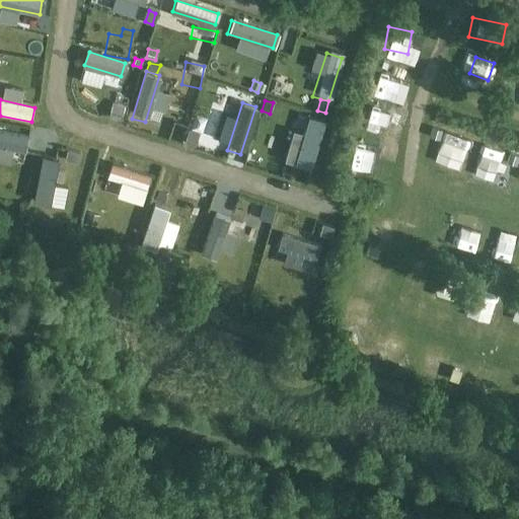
[(116,103),(110,118),(119,121),(124,106),(116,103)]
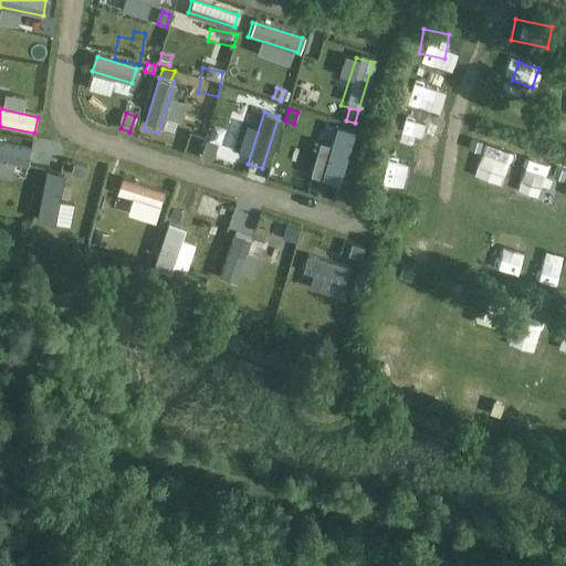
[(349,135),(333,129),(316,181),(334,187),(349,135)]
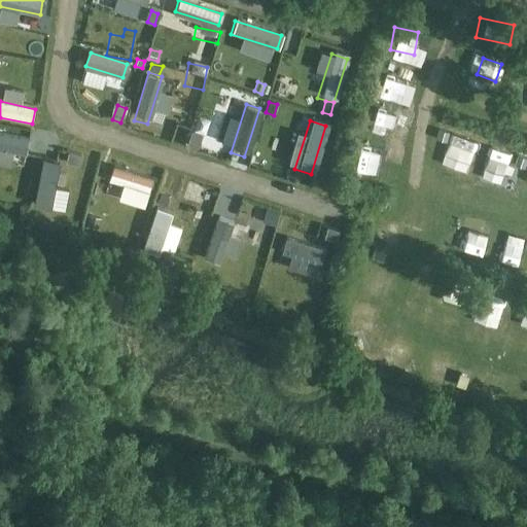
[(198,147),(202,135),(190,131),(186,144),(198,147)]
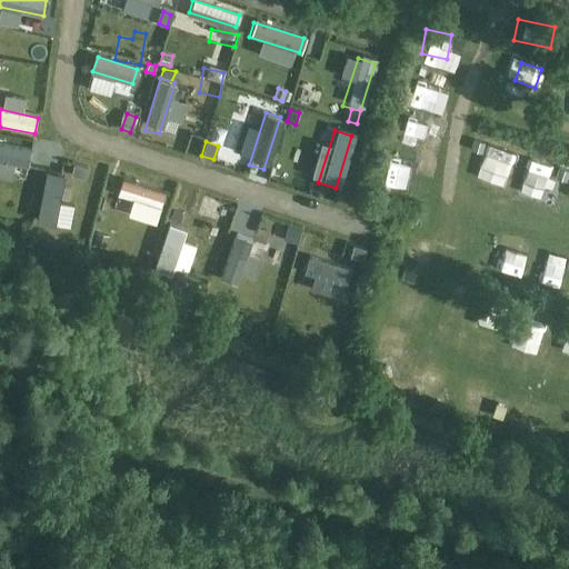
[(30,150),(0,143),(0,163),(27,169),(30,150)]
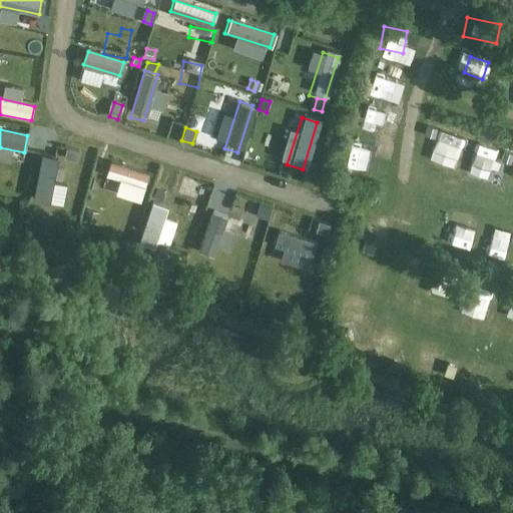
[(444,131),(442,141),(470,146),(472,137),(444,131)]
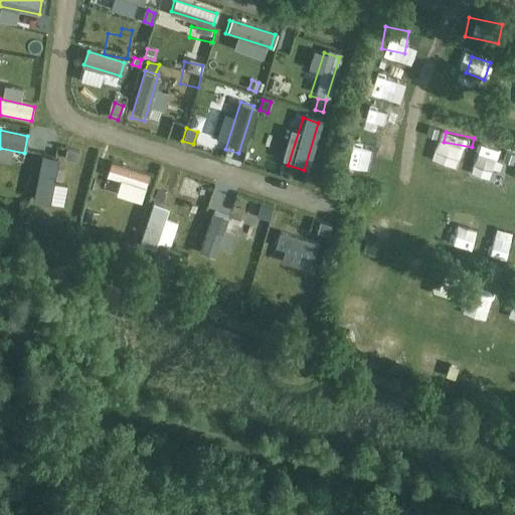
[(499,166),(505,149),(483,143),(478,160),(499,166)]
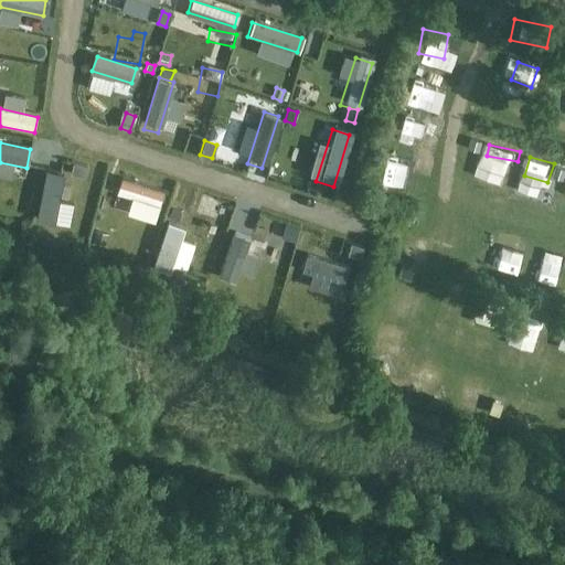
[(382,178),(408,183),(412,162),(385,158),(382,178)]
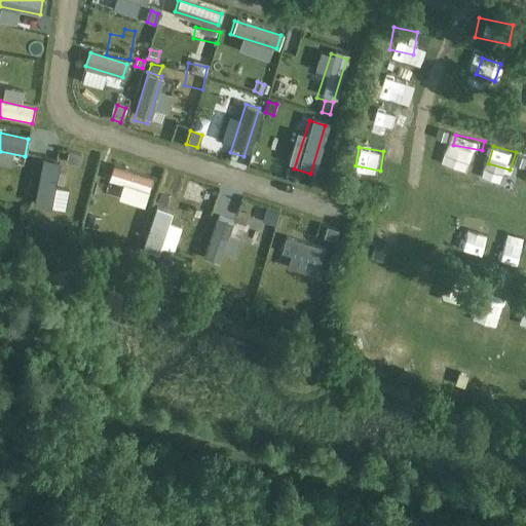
[(68,151),(66,161),(78,163),(80,154),(68,151)]
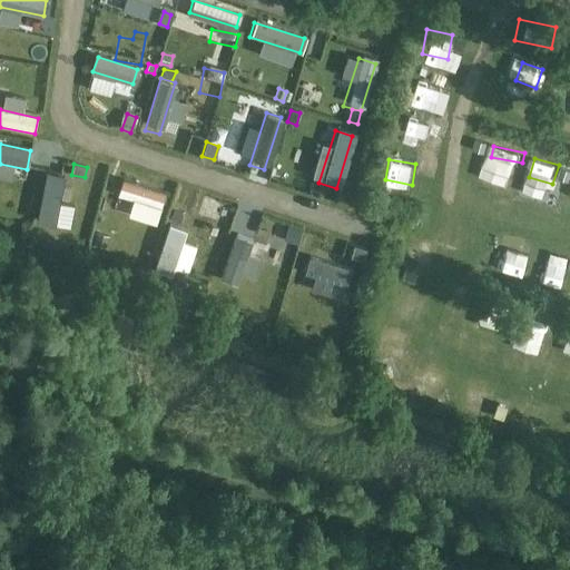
[(33,218),(56,225),(70,177),(48,172),(33,218)]
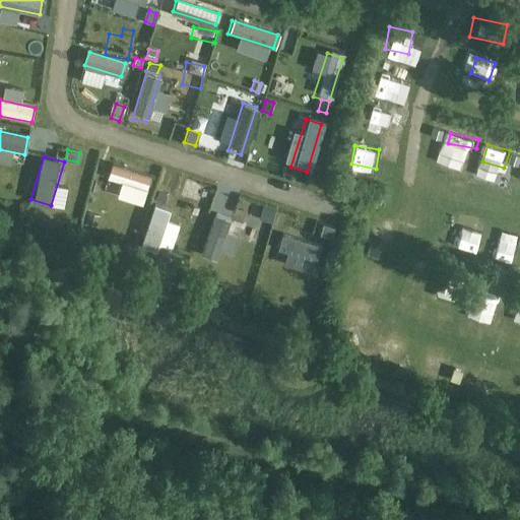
[(144,193),(149,177),(111,166),(107,182),(144,193)]
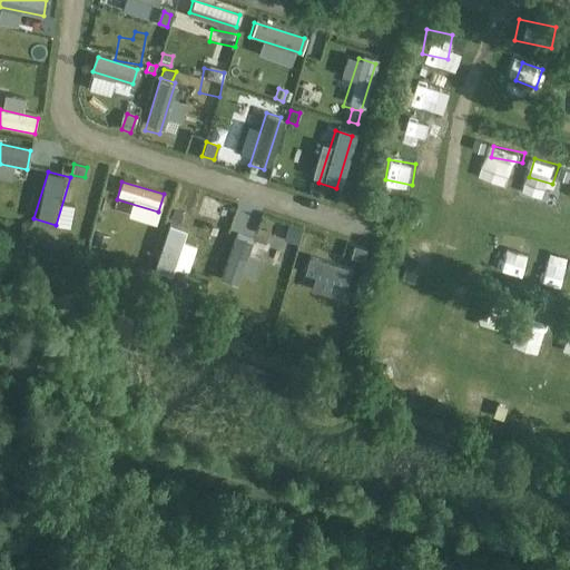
[(174,209),(170,219),(179,223),(183,213),(174,209)]
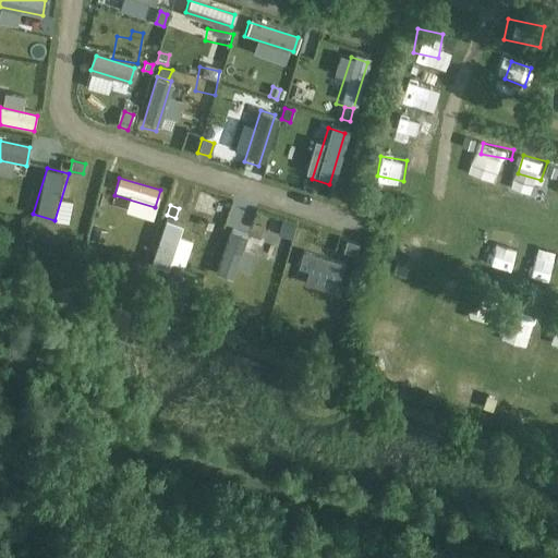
[(290,239),(294,226),(282,221),(278,234),(290,239)]
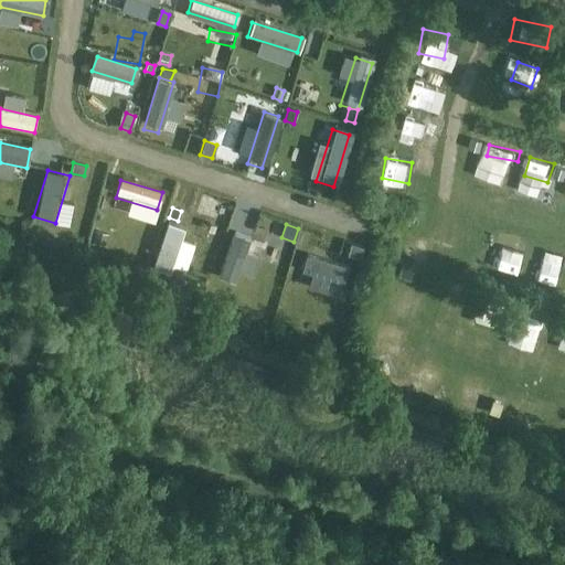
[(183,230),(168,225),(153,270),(170,276),(183,230)]
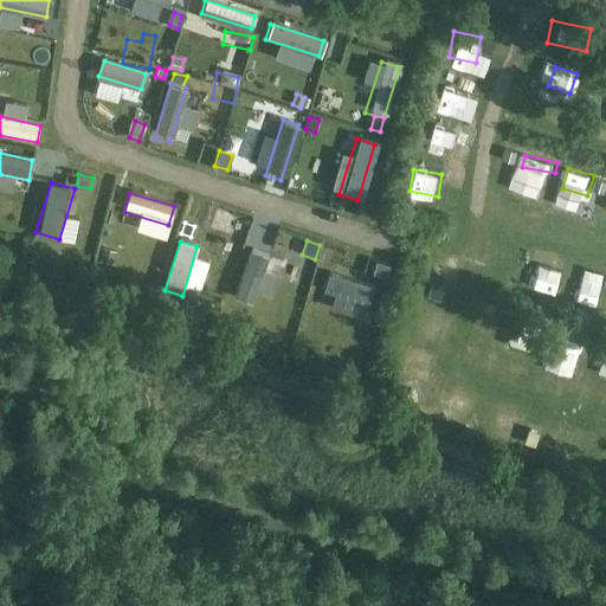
[(102,247),(98,258),(113,263),(115,251),(102,247)]
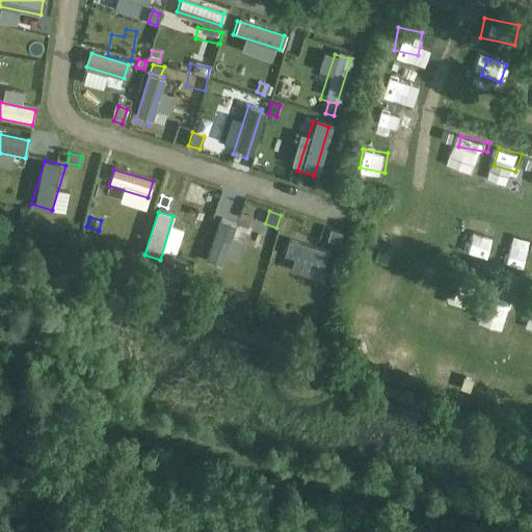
[(238,225),(222,221),(209,266),(225,271),(238,225)]
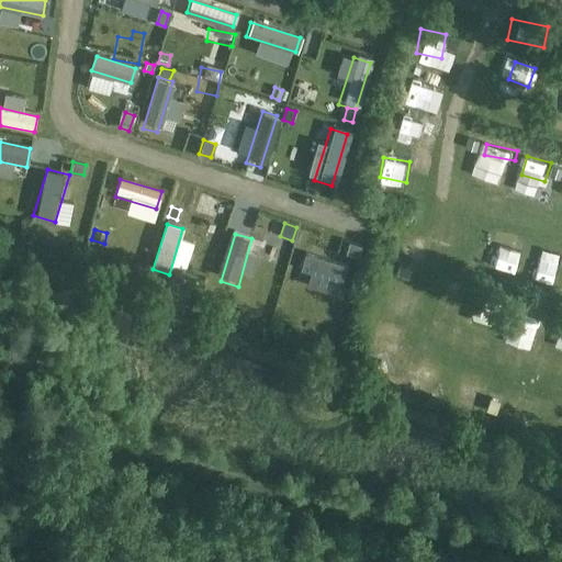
[(349,243),(346,253),(358,256),(361,246),(349,243)]
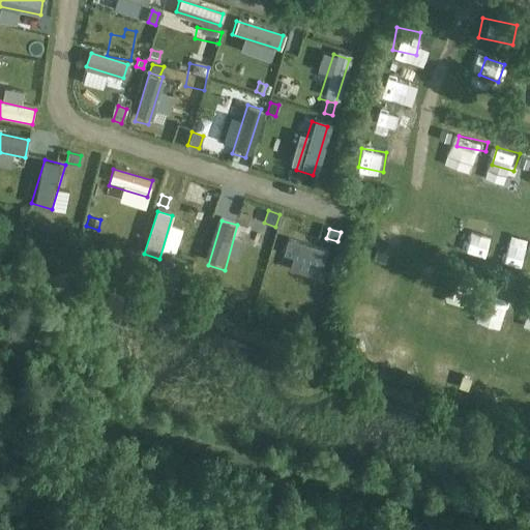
[(473,251),(492,254),(496,232),(476,229),(473,251)]
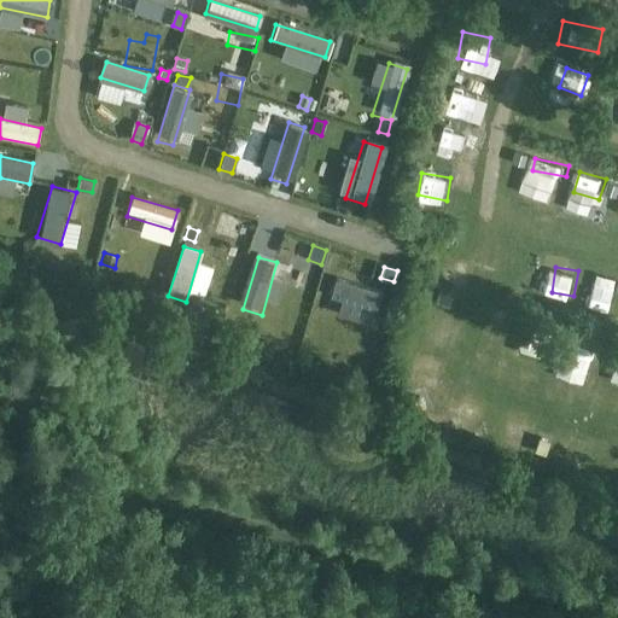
[(437,290),(461,296),(466,277),(442,270),(437,290)]
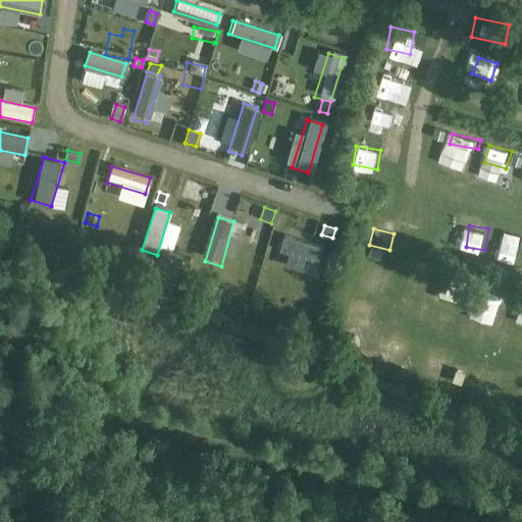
[(322,247),(281,235),(276,253),(316,264),(322,247)]
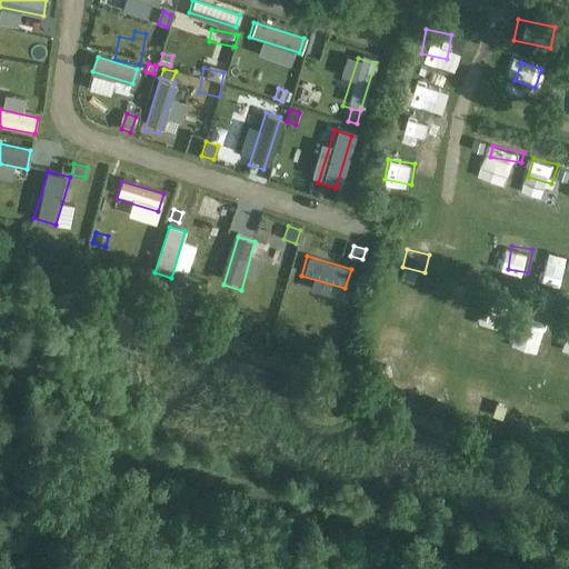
[(403,268),(400,278),(410,281),(413,271),(403,268)]
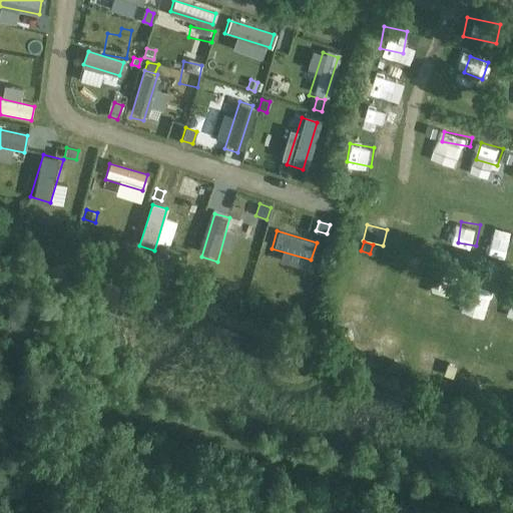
[(433,291),(457,296),(462,273),(438,268),(433,291)]
